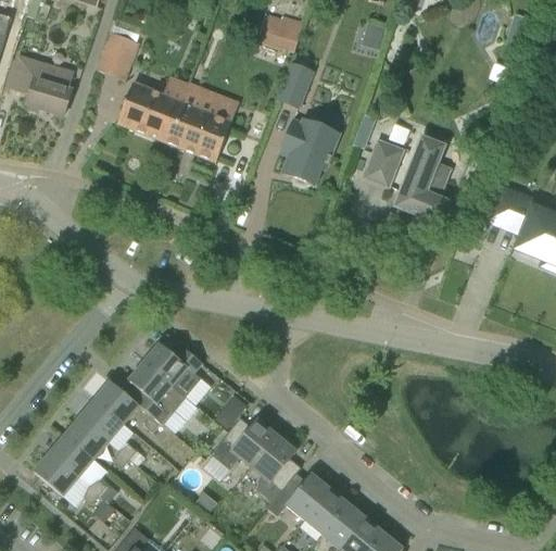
[(257,37),(294,49),(304,17),(281,11),(280,14),(266,9),(257,37)]
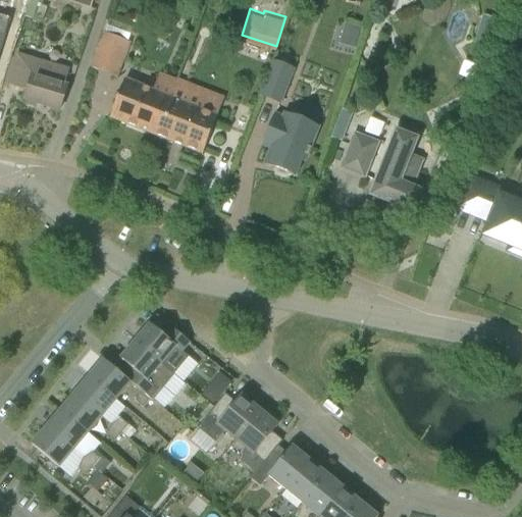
[(487,30),(491,16),(480,12),(476,26),(487,30)]
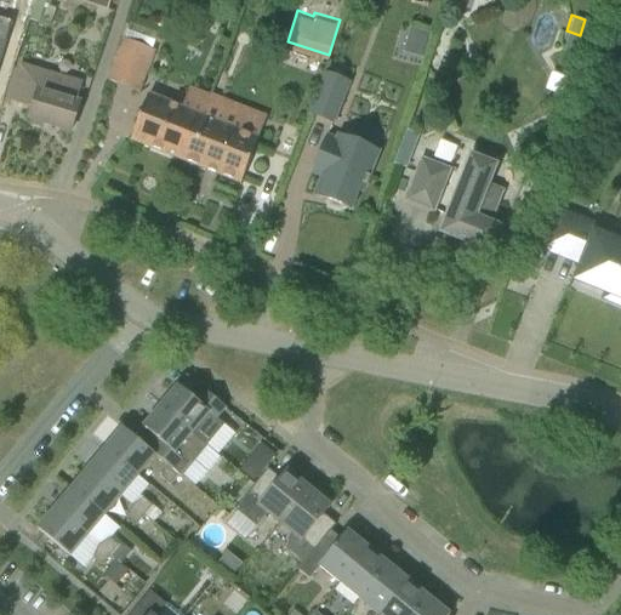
[(0,60),(13,21),(0,16),(0,60)]
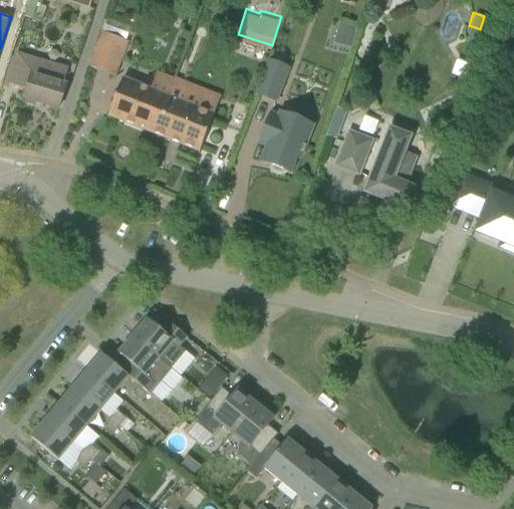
[(352,44),(360,23),(344,17),(336,38),(352,44)]
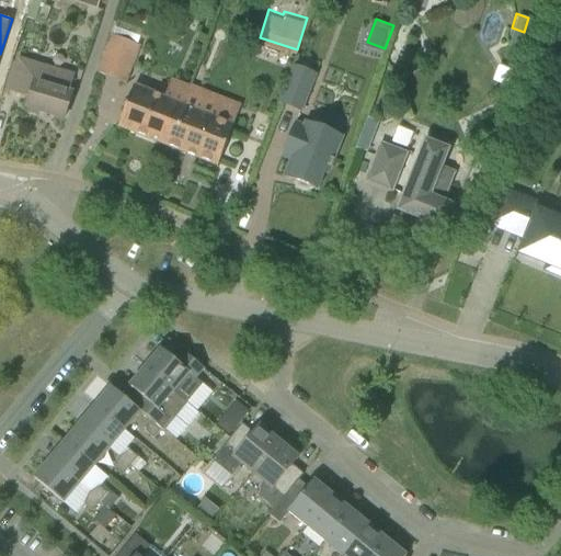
[(113,31),(99,68),(98,69),(127,80),(127,79),(125,78),(139,42),(113,31)]
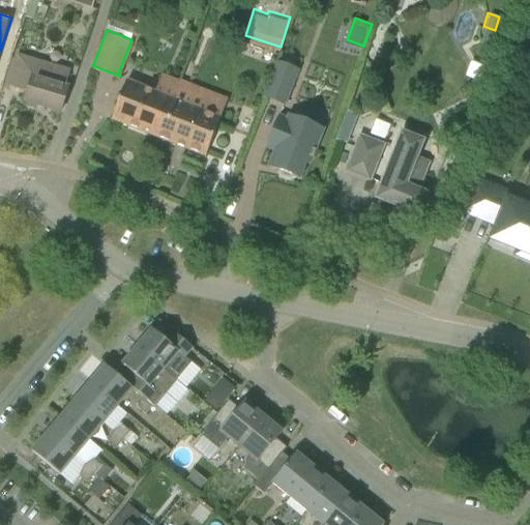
[(19,52),(16,62),(9,82),(28,88),(25,97),(61,109),(68,83),(65,83),(69,67),(19,52)]
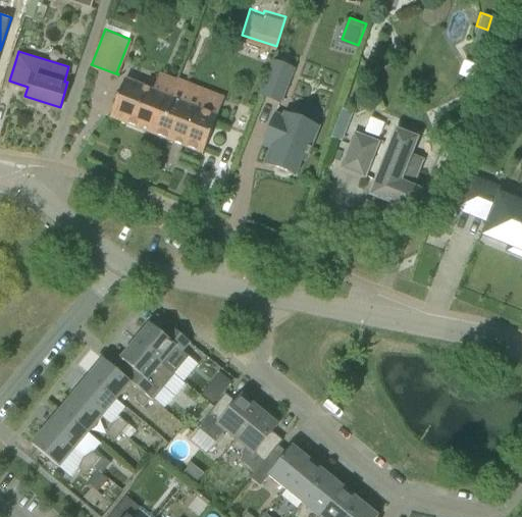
[(281,101),(296,65),(273,56),(259,93),(281,101)]
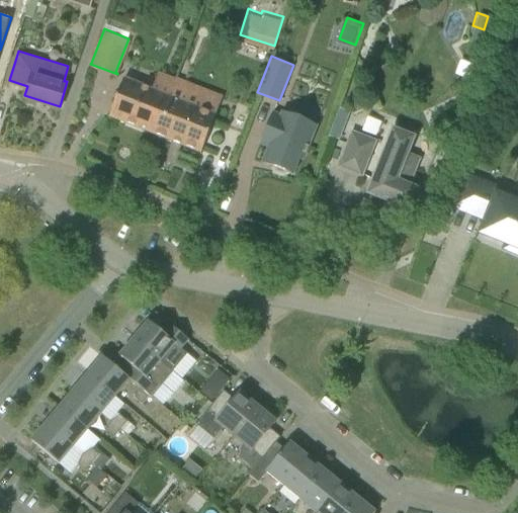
[(123,76),(109,112),(148,127),(157,106),(163,109),(169,94),(123,76)]
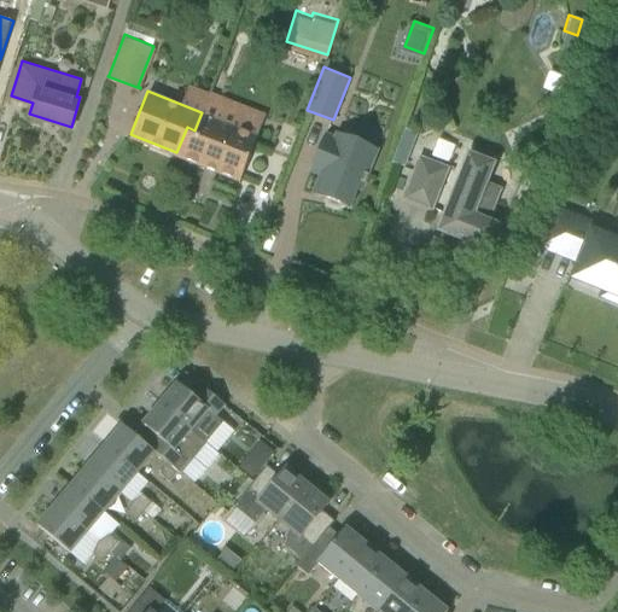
[(239,180),(248,158),(257,134),(202,112),(194,130),(187,127),(176,152),(239,178),(238,180),(239,180)]
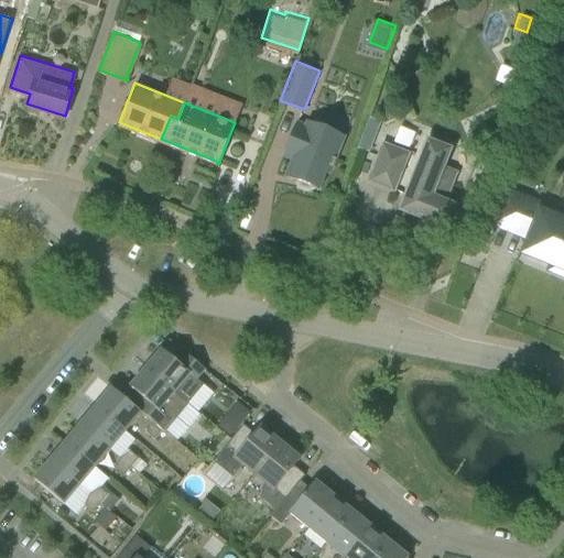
[(370,115),(359,143),(371,148),(382,119),(370,115)]
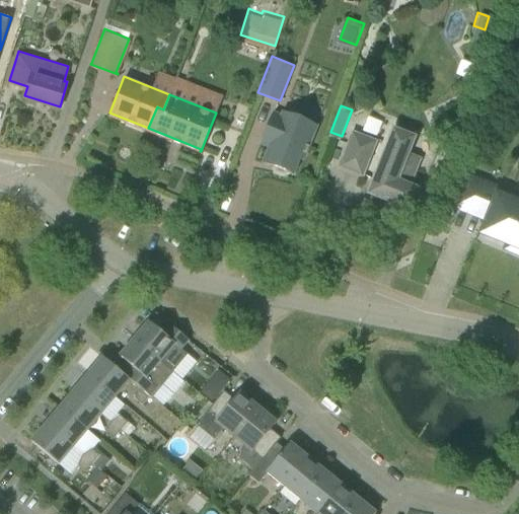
[(274,108),(269,122),(262,140),(270,144),(264,159),(293,171),(299,155),(303,157),(316,122),(282,108),(281,112),(274,108)]
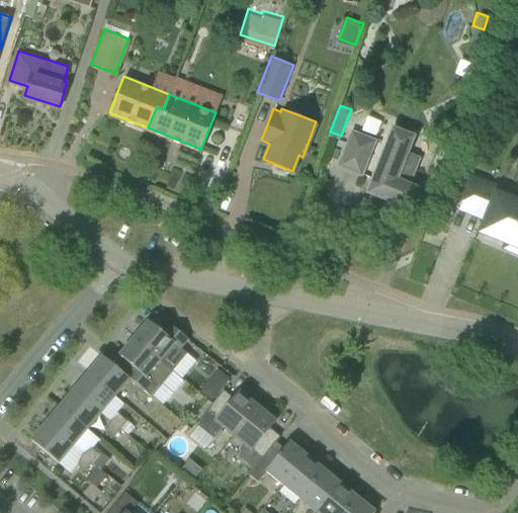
[(369,112),(363,126),(376,132),(382,118),(369,112)]
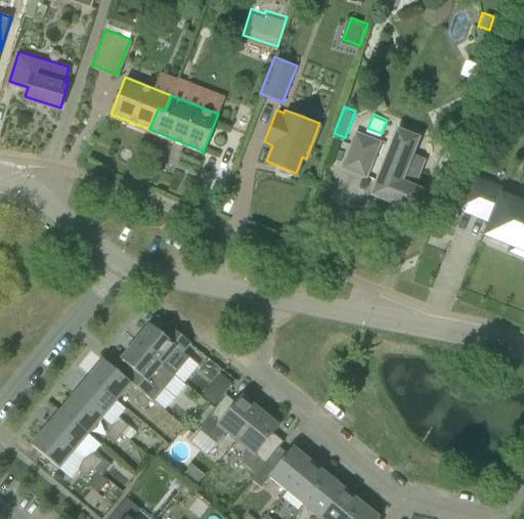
[(421,135),(398,126),(372,192),(412,209),(422,185),(416,183),(426,157),(413,153),(421,135)]
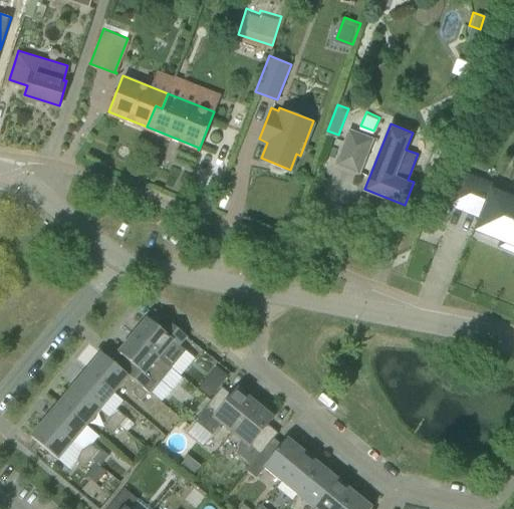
[(360,173),(374,137),(348,126),(334,163),(360,173)]
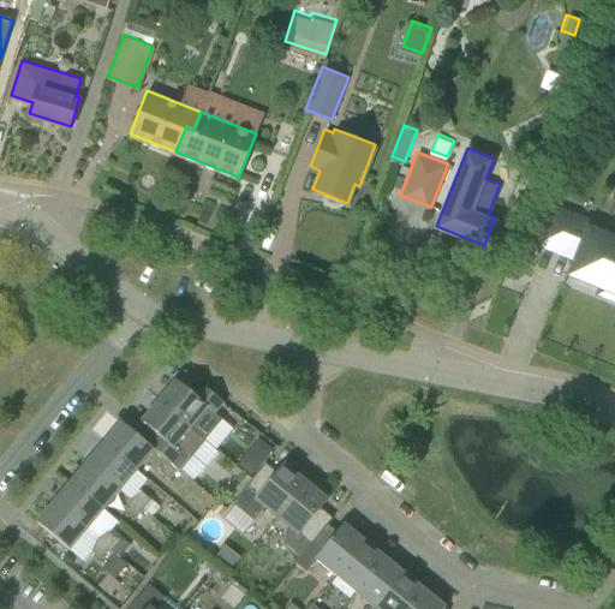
[(614,226),(554,202),(548,218),(538,240),(579,256),(573,272),(614,288),(614,226)]
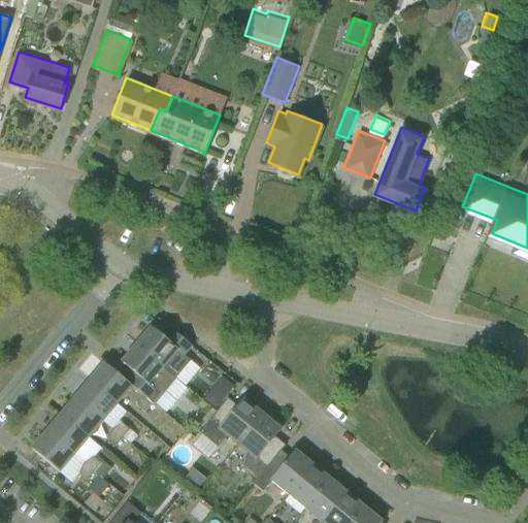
[(136,341),(176,376),(191,358),(185,352),(192,344),(173,327),(166,336),(151,324),(136,341)]
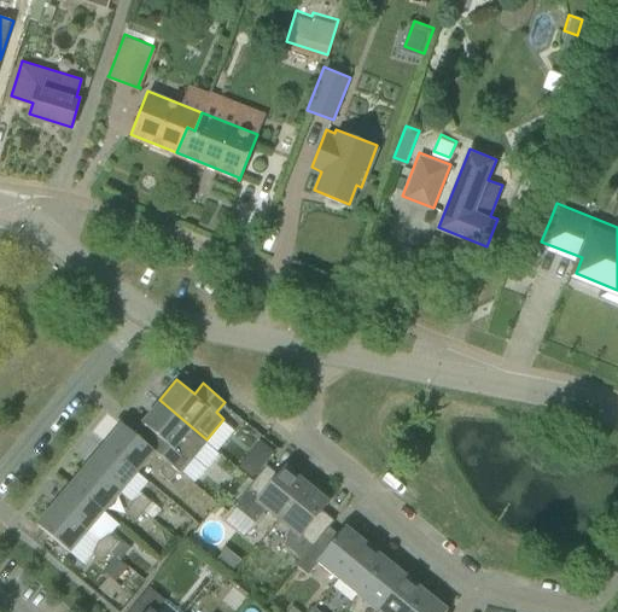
[(155,449),(165,458),(178,467),(193,481),(203,470),(219,450),(207,439),(159,400),(134,431),(155,449)]
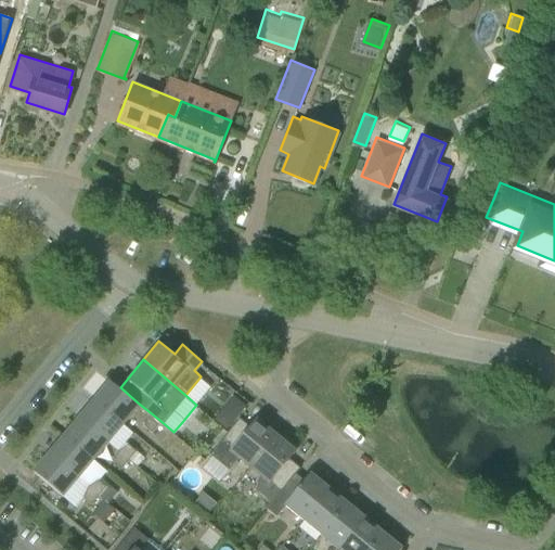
[(124,422),(139,404),(120,387),(110,379),(94,397),(124,422)]
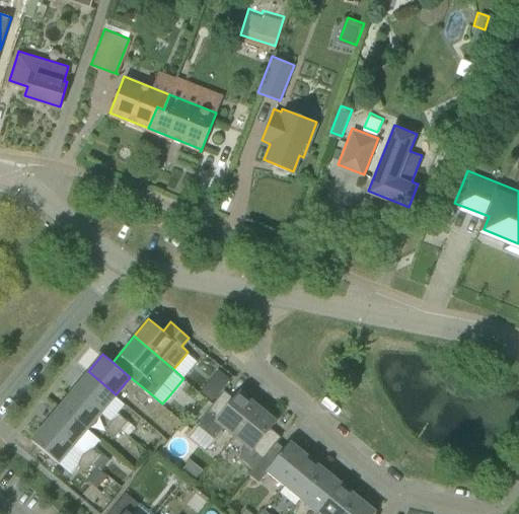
[(101,411),(116,394),(88,371),(74,388),(101,411)]
